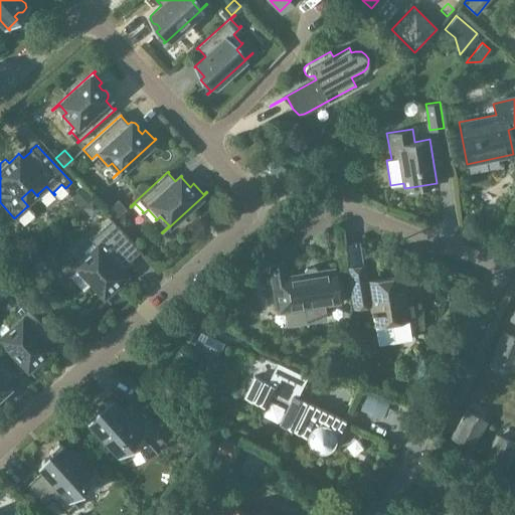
[(82,188),(71,198),(79,208),(92,197),(82,188)]
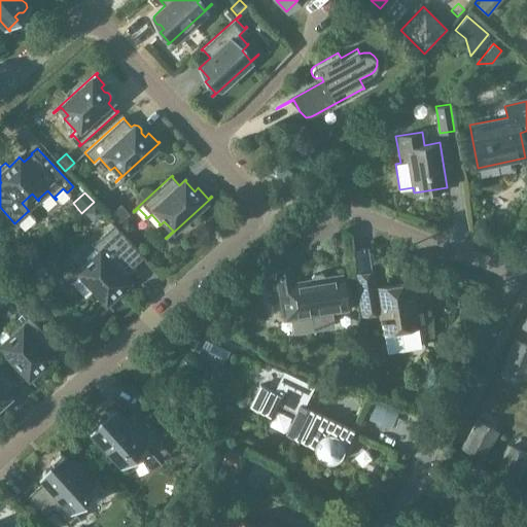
[(95,203),(83,212),(94,222),(104,213),(95,203)]
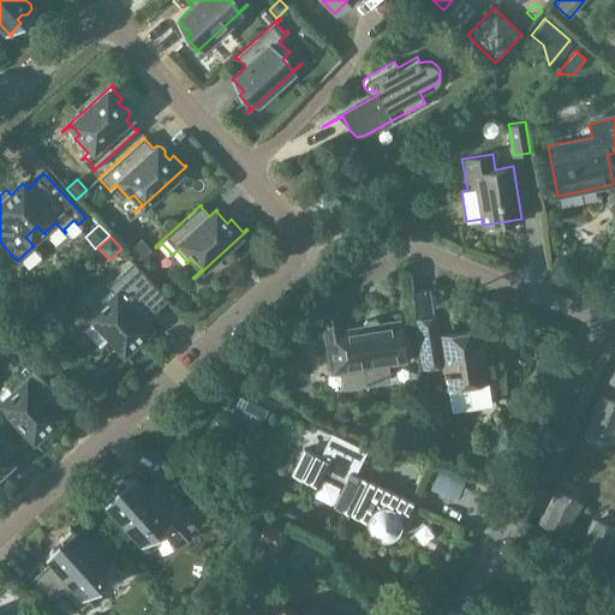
[(141,238),(125,251),(136,263),(150,250),(141,238)]
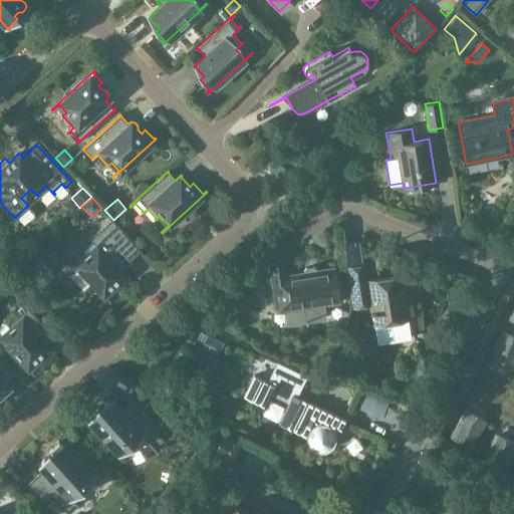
[(123,214),(115,221),(122,230),(131,222),(123,214)]
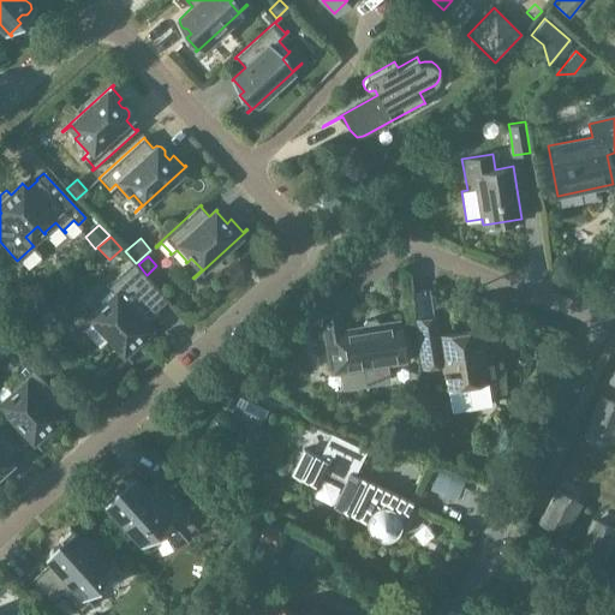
[(85,310),(84,311),(131,362),(132,362),(129,357),(142,345),(137,341),(149,330),(150,332),(151,330),(147,326),(159,315),(156,311),(167,302),(169,304),(171,303),(147,275),(137,266),(132,261),(131,262),(105,286),(113,294),(102,303),(101,303),(105,309),(94,318),(85,310)]
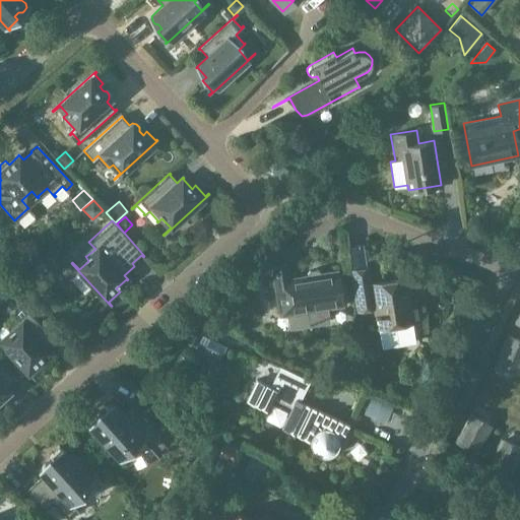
[(261,257),(251,265),(255,270),(265,261),(261,257)]
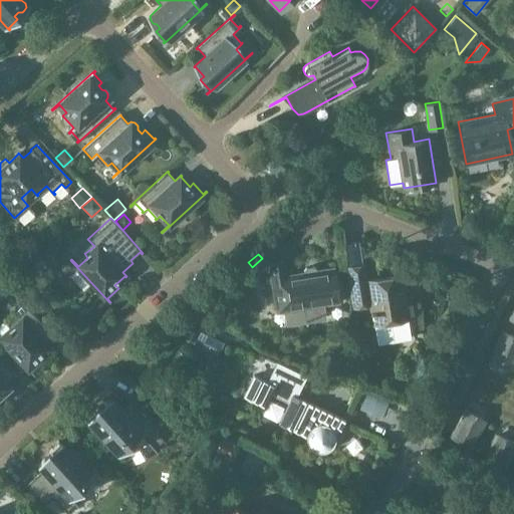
[(283,262),(268,264),(276,314),(284,313),(286,325),(325,319),(323,307),(339,305),(334,270),(316,273),(316,272),(316,271),(315,270),(315,269),(314,269),(314,268),(313,268),(313,267),(312,267),(311,267),(310,267),(309,267),(308,267),(307,267),(307,268),(306,268),(305,269),(305,270),(304,271),(304,272),(304,273),(304,274),(304,275),(286,278),(283,262)]
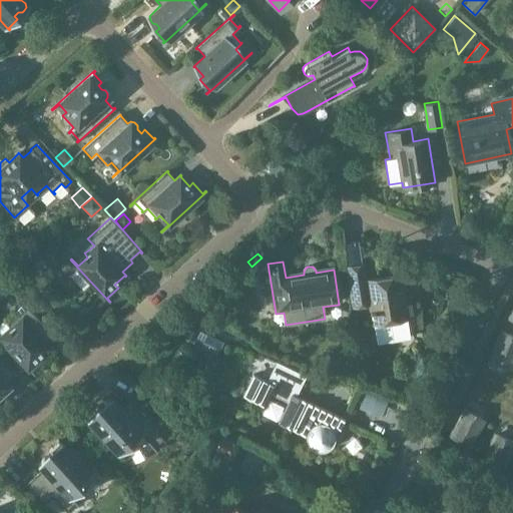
[(368,306),(372,323),(408,318),(401,275),(365,281),(363,266),(347,268),(353,308),(368,306)]
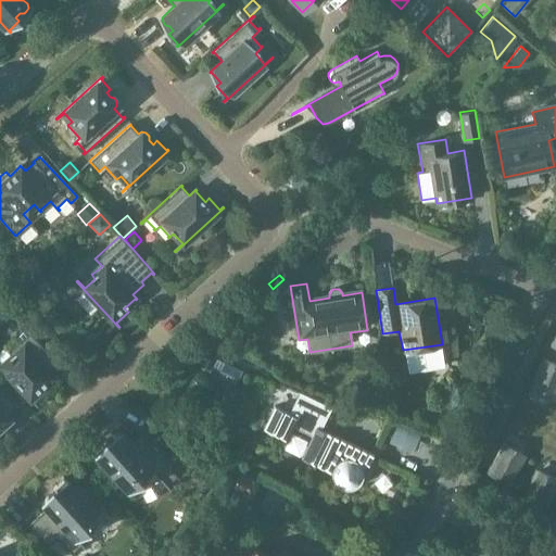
[(55,381),(54,378),(53,376),(62,368),(62,369),(63,368),(25,327),(24,328),(28,332),(20,341),(19,340),(17,341),(21,344),(11,354),(11,353),(10,354),(13,358),(3,367),(0,364),(0,366),(37,407),(38,406),(37,404),(47,395),(42,391),(47,387),(51,387),(54,384),(55,381)]
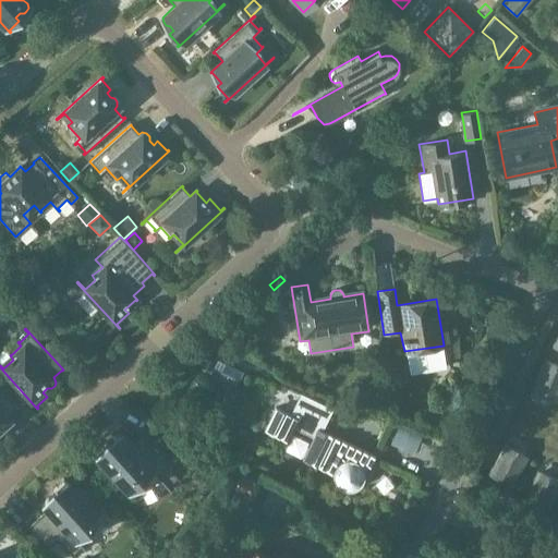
[(531,392),(556,402),(557,396),(557,365),(544,360),(531,392)]
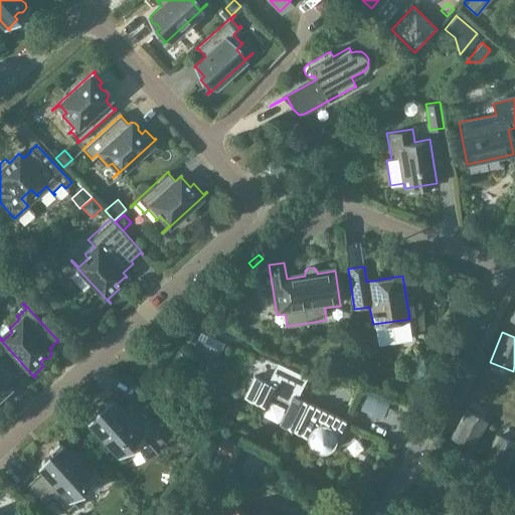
[(196,339),(192,347),(216,358),(219,350),(196,339)]
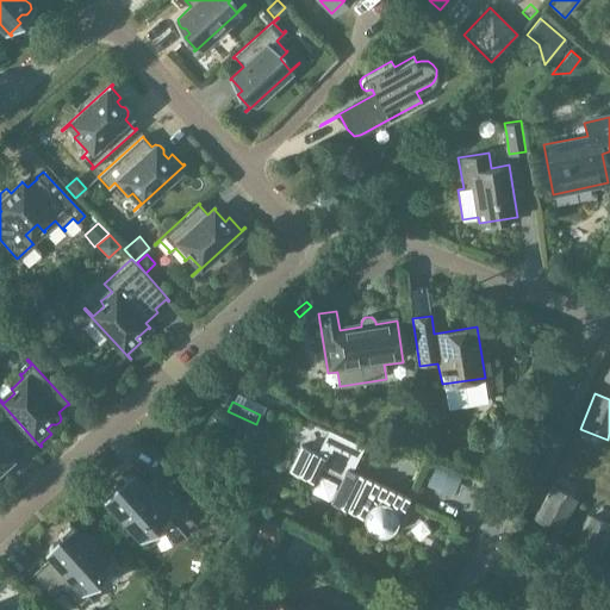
[(434,410),(422,412),(424,427),(436,425),(434,410)]
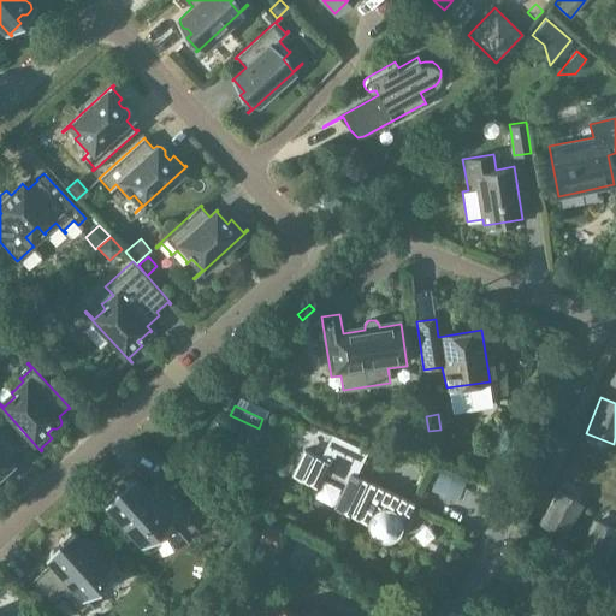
[(0,480),(1,480),(0,479),(0,472),(1,472),(6,472),(10,469),(11,465),(10,461),(9,460),(18,450),(18,451),(19,450),(0,428),(0,480)]
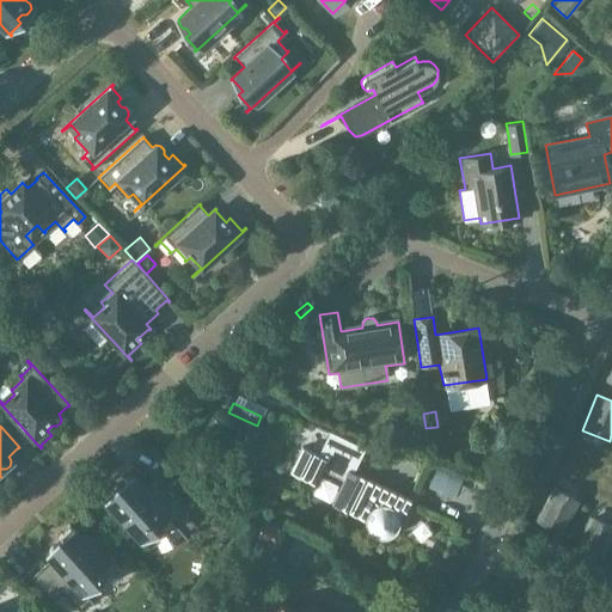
[(301,447),(289,472),(313,483),(319,471),(341,482),(330,505),(363,520),(365,520),(365,521),(366,527),(368,533),(374,537),(380,538),(386,538),(392,534),(397,530),(399,522),(398,516),(397,514),(403,512),(404,513),(410,501),(353,472),(365,450),(329,432),(318,456),(301,447)]
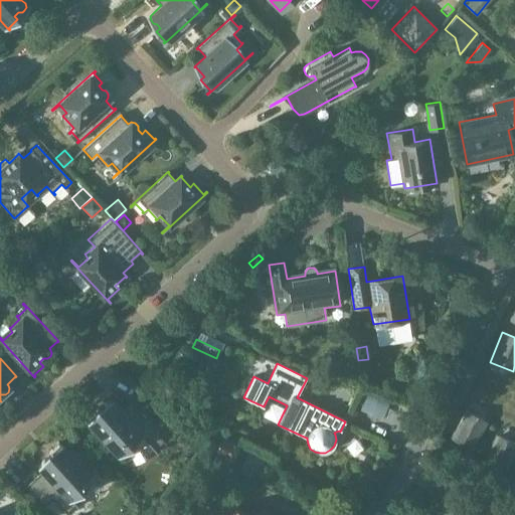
[(106,405),(105,408),(101,412),(98,408),(88,417),(87,415),(86,416),(125,459),(126,458),(120,452),(127,445),(134,451),(146,440),(157,452),(157,451),(155,448),(163,441),(165,444),(166,443),(132,404),(131,405),(131,406),(124,413),(115,404),(112,402),(108,402),(106,405)]
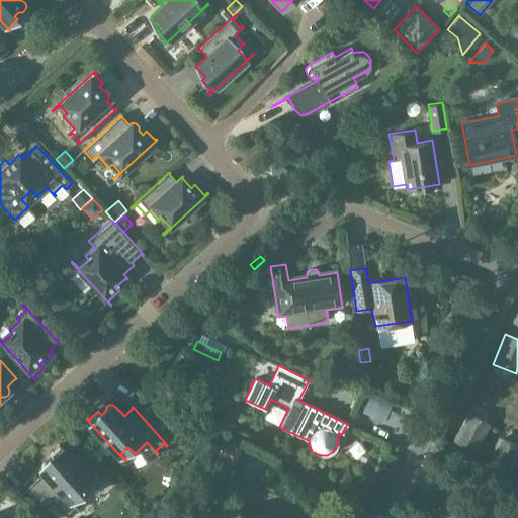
[(452,440),(473,453),(491,424),(468,412),(452,440)]
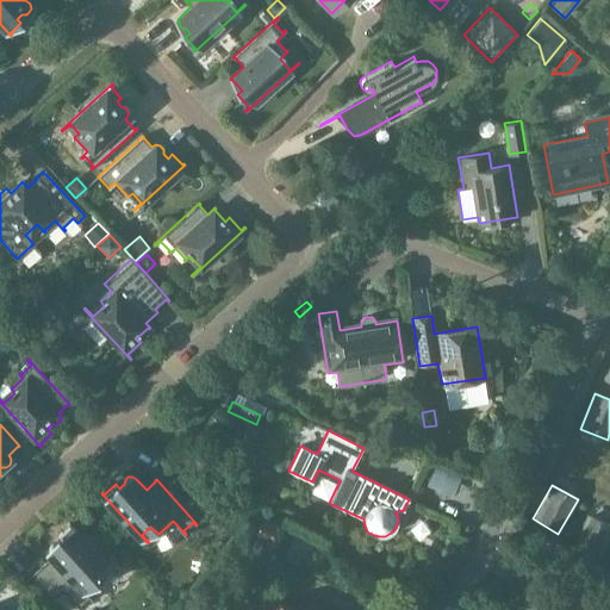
[(609,523),(586,514),(571,549),(598,561),(609,531),(609,523)]
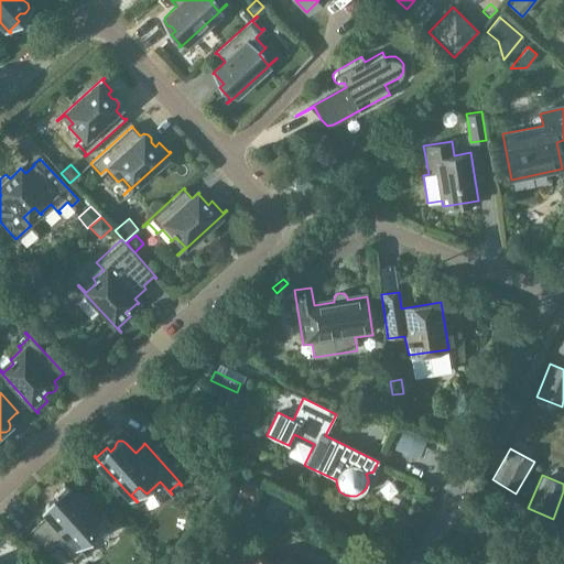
[(242,479),(236,494),(249,499),(248,502),(258,506),(264,489),(242,479)]
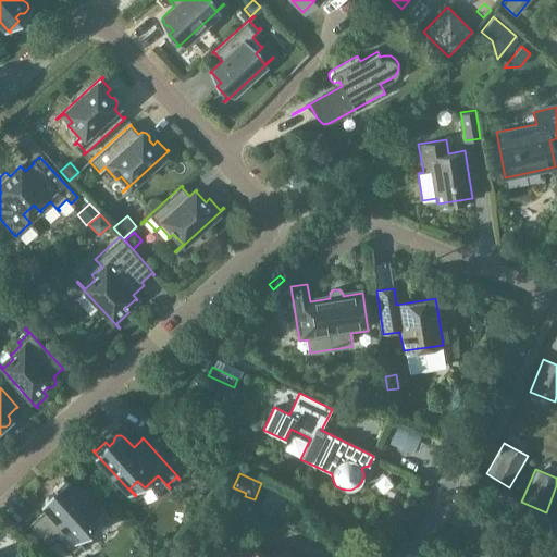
[(29,524),(28,525),(48,547),(58,539),(75,556),(76,556),(72,552),(82,543),(82,544),(83,543),(94,533),(91,530),(87,525),(97,516),(104,523),(106,523),(63,477),(62,478),(63,480),(53,489),(58,493),(53,496),(49,497),(46,499),(45,503),(46,507),(47,508),(37,517),(38,517),(29,524)]
